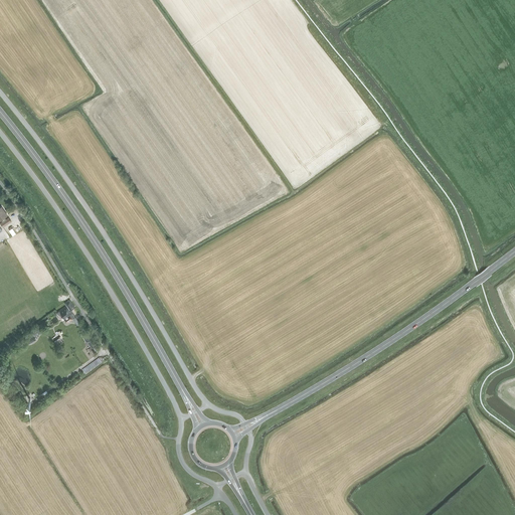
[(5,217),(7,215),(1,207),(0,207),(0,220),(1,219),(2,222),(0,223),(0,228),(3,227),(11,222),(8,218),(6,219),(5,217)]
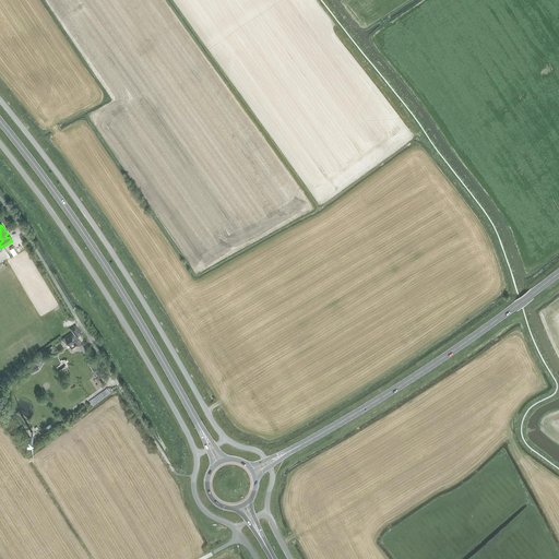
[(81,334),(78,329),(75,325),(71,329),(72,332),(60,340),(66,348),(69,346),(72,351),(82,344),(76,336),(81,334)]
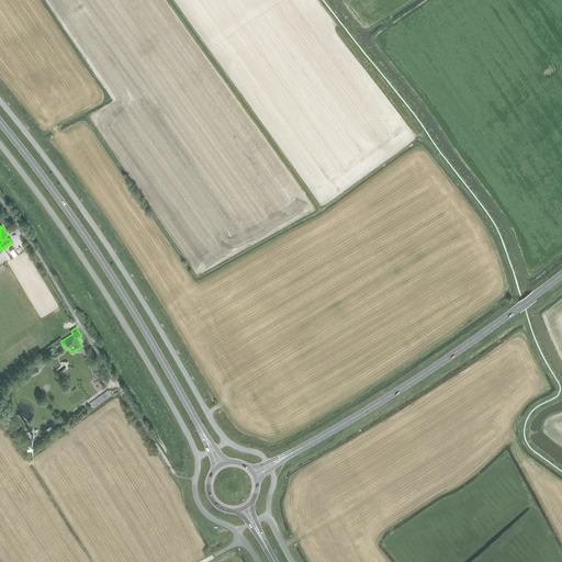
[(105,378),(96,363),(90,367),(94,374),(96,373),(100,381),(105,378)]
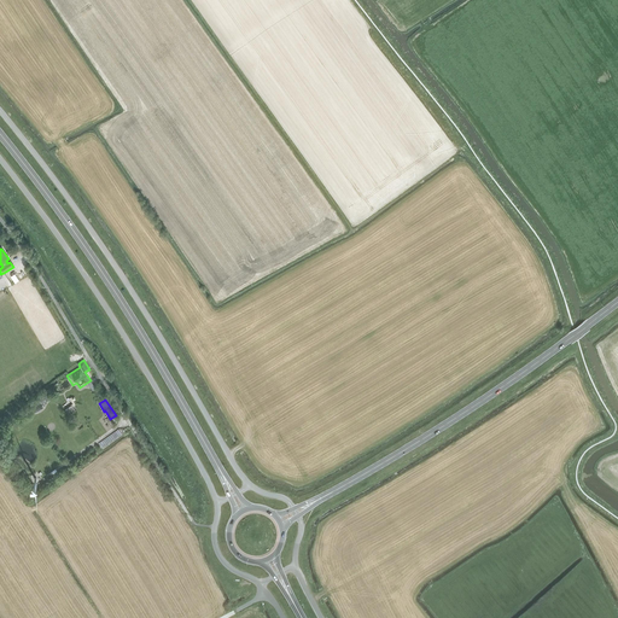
[(45,407),(41,403),(31,409),(35,413),(45,407)]
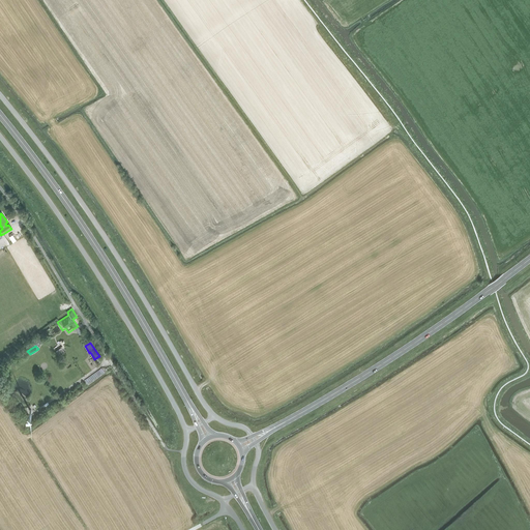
[(80,376),(75,369),(62,378),(67,384),(80,376)]
